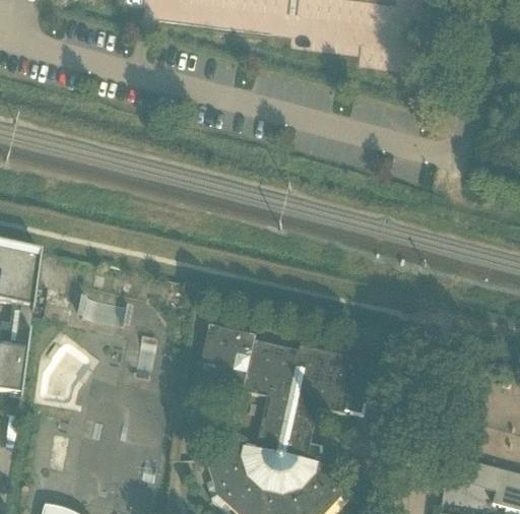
[(33,307),(40,251),(0,242),(0,300),(19,304),(33,307)]
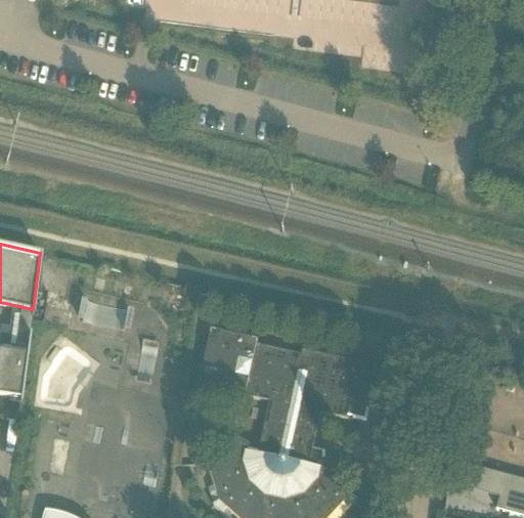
[(81,314),(122,325),(126,307),(85,297),(81,314)]
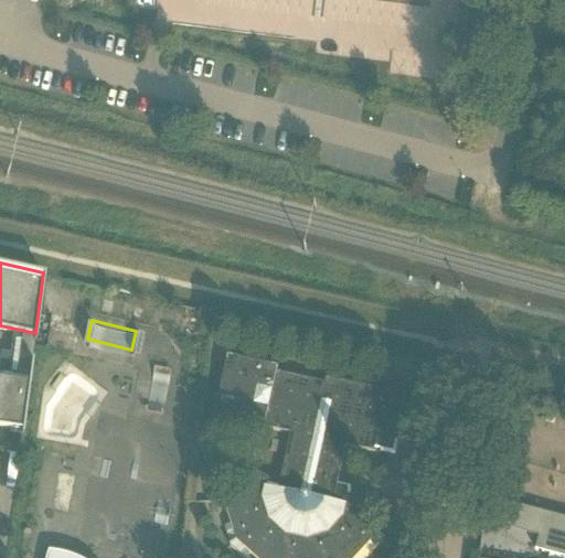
[(22,427),(35,333),(21,330),(14,376),(0,374),(0,424),(21,427),(19,439),(21,439),(22,427)]
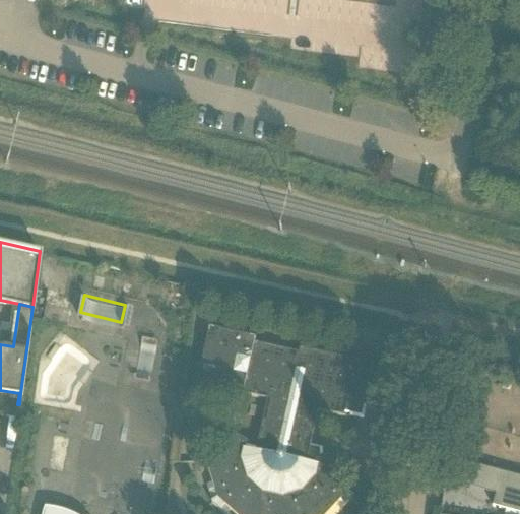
[(353,493),(354,492),(332,480),(338,452),(319,453),(309,451),(318,406),(349,413),(354,392),(349,391),(351,379),(369,383),(373,361),(300,344),(299,349),(254,339),(255,334),(209,324),(195,389),(241,399),(243,390),(267,395),(256,448),(245,446),(247,438),(230,429),(223,456),(199,457),(199,459),(206,458),(213,478),(206,480),(212,498),(211,499),(212,499),(225,511),(231,506),(239,513),(323,513),(335,501),(340,506),(352,493),(353,493)]
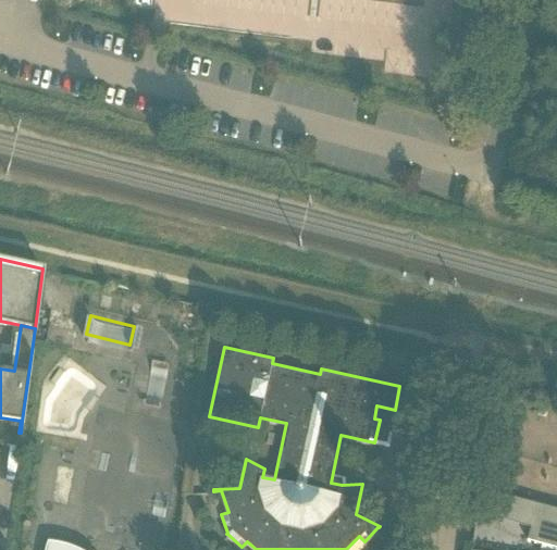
[(533,514),(528,537),(556,545),(556,505),(536,501),(536,502),(539,503),(535,515),(533,514)]
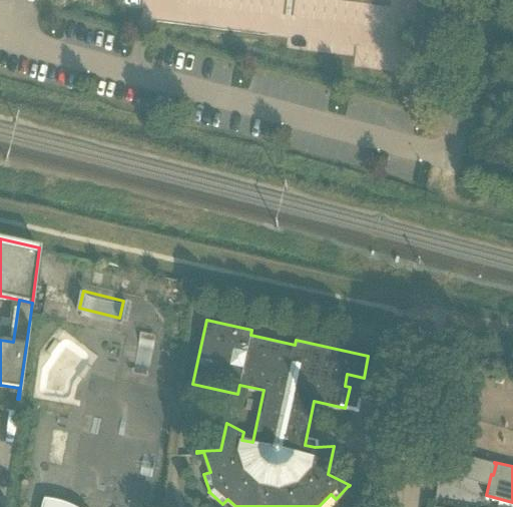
[(58,506),(55,506),(57,499),(50,497),(45,496),(44,499),(42,503),(41,506),(58,506)]
